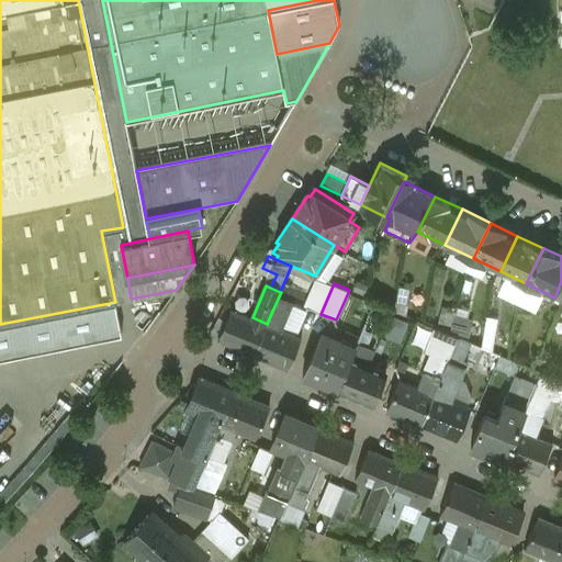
[(412,290),(400,288),(397,303),(409,305),(412,290)]
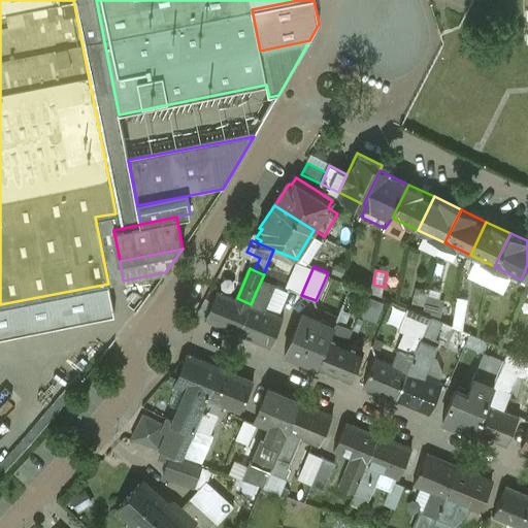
[(108,284),(0,304),(0,338),(114,315),(108,284)]
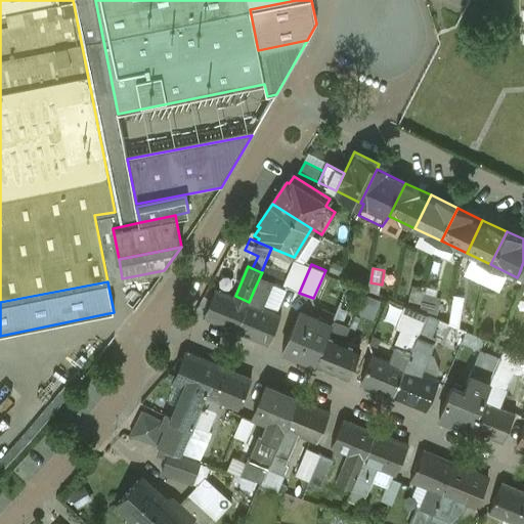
[(418,285),(413,308),(438,312),(442,289),(418,285)]
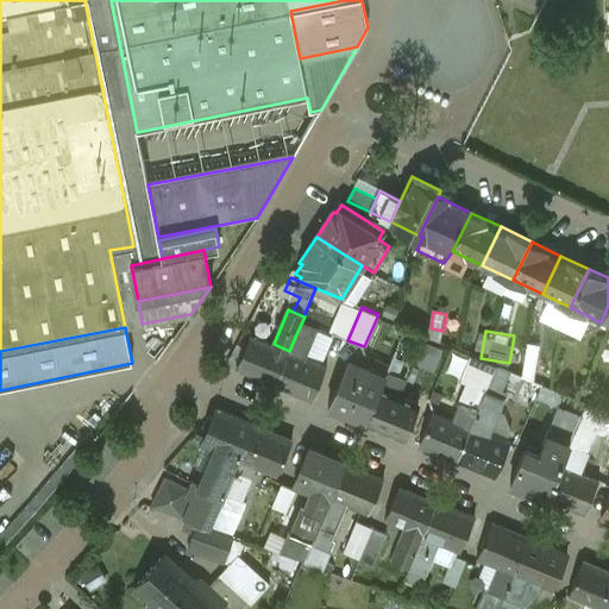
[(274,344),(252,336),(238,368),(275,383),(289,351),(274,344)]
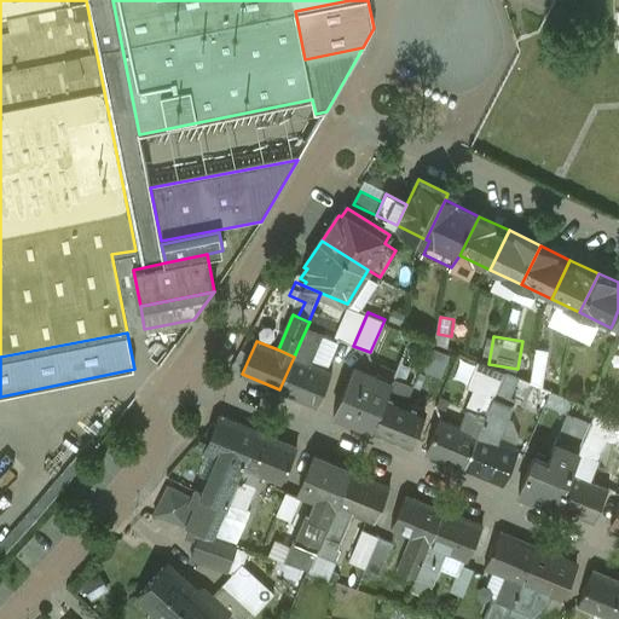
[(316,350),(300,342),(294,357),(310,363),(316,350)]
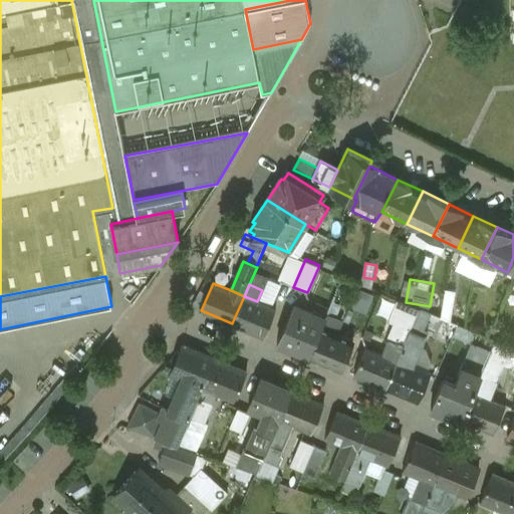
[(382,292),(362,284),(359,292),(379,300),(382,292)]
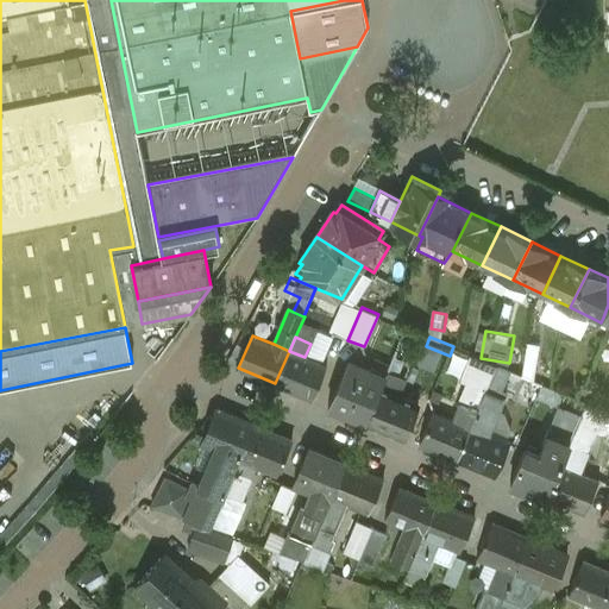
[(527,341),(525,374),(535,375),(539,343),(527,341)]
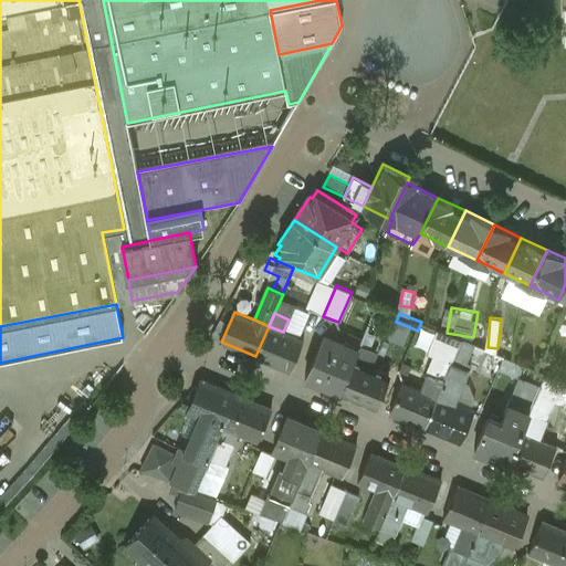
[(283,332),(269,326),(255,356),(290,370),(302,339),(283,332)]
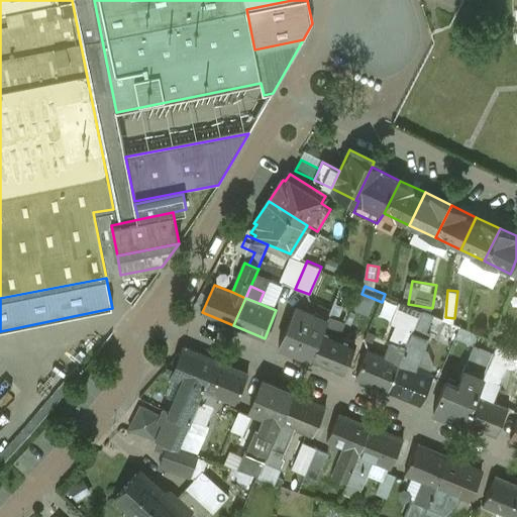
[(354,307),(336,300),(327,321),(323,330),(336,335),(341,324),(346,326),(354,307)]
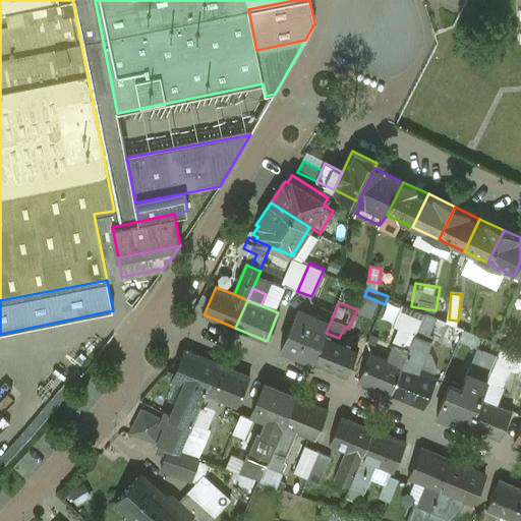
[(306,313),(297,309),(281,347),(314,360),(326,333),(330,324),(315,317),(316,315),(307,311),(306,313)]
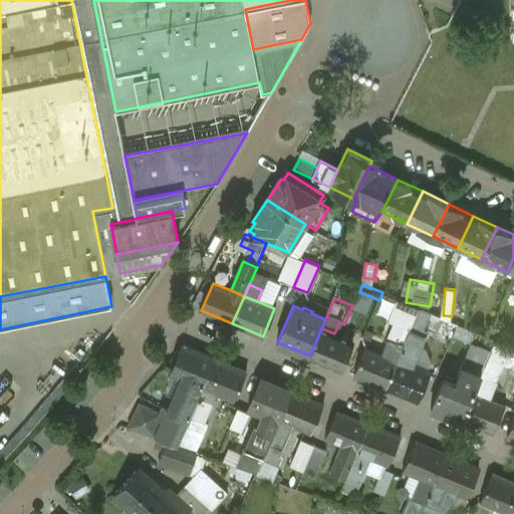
[(471,330),(460,325),(456,333),(468,338),(471,330)]
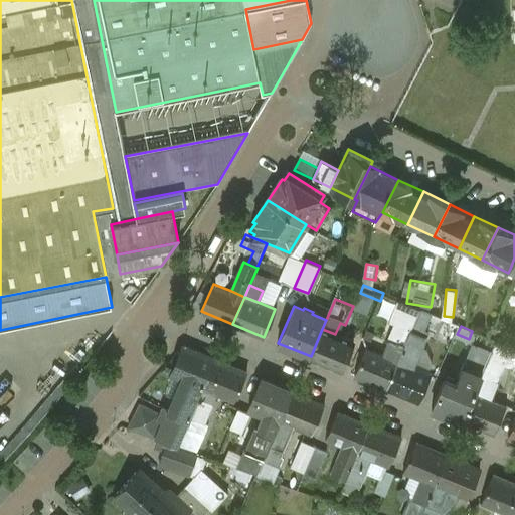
[(396,338),(393,337),(392,341),(390,340),(383,355),(399,362),(411,332),(400,327),(396,338)]
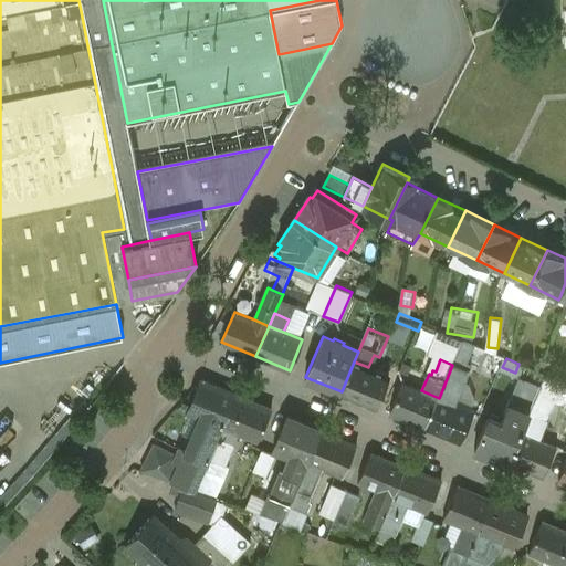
[(368,367),(354,362),(342,391),(376,407),(389,376),(368,367)]
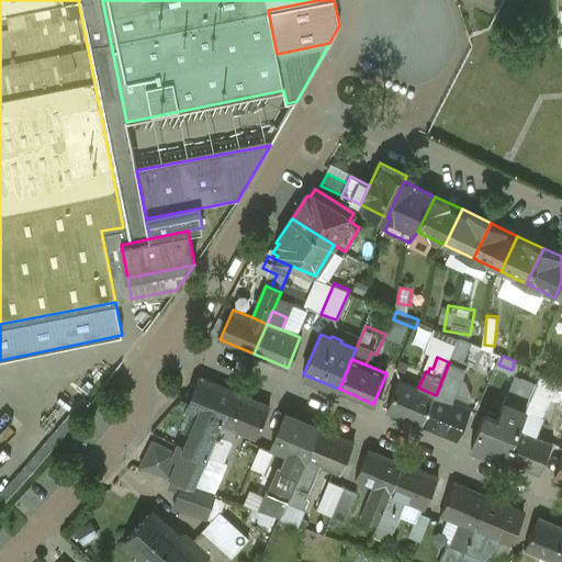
[(449,362),(436,395),(451,402),(464,368),(449,362)]
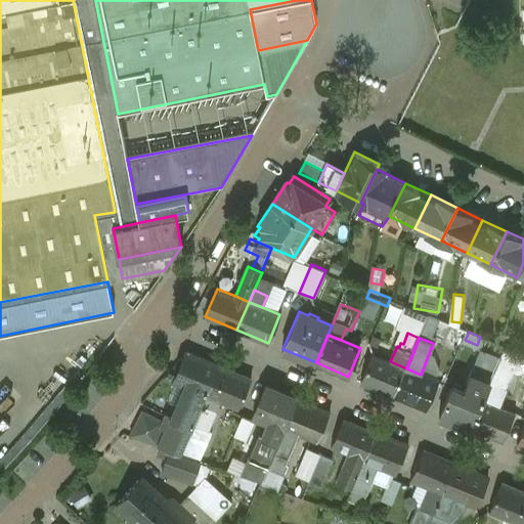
[(523,358),(523,354),(506,347),(501,358),(521,366),(523,358)]
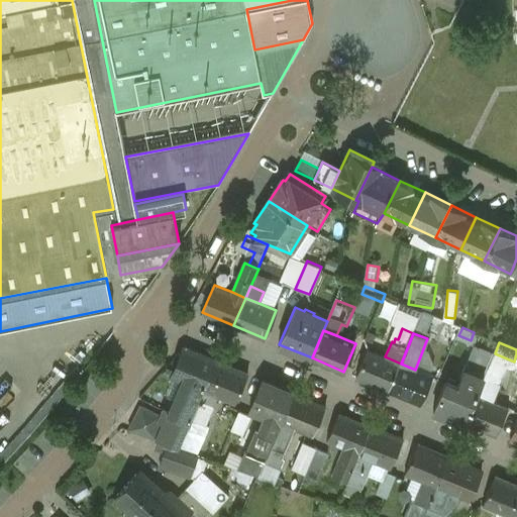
[(495,353),(474,344),(460,379),(466,381),(461,389),(478,395),(484,380),(495,353)]
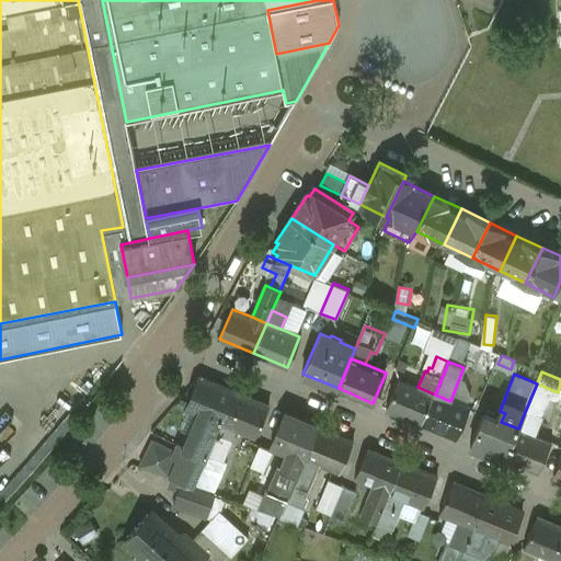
[(235,392),(201,378),(187,409),(208,418),(221,423),(235,392)]
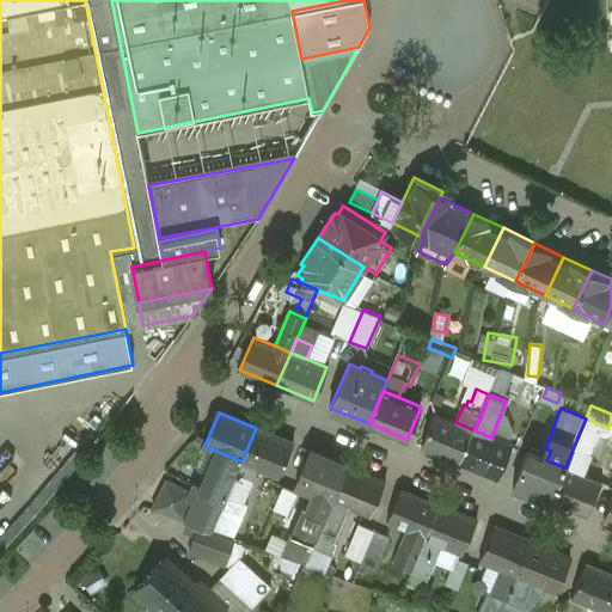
[(456,422),(438,415),(424,447),(460,461),(475,430),(456,422)]
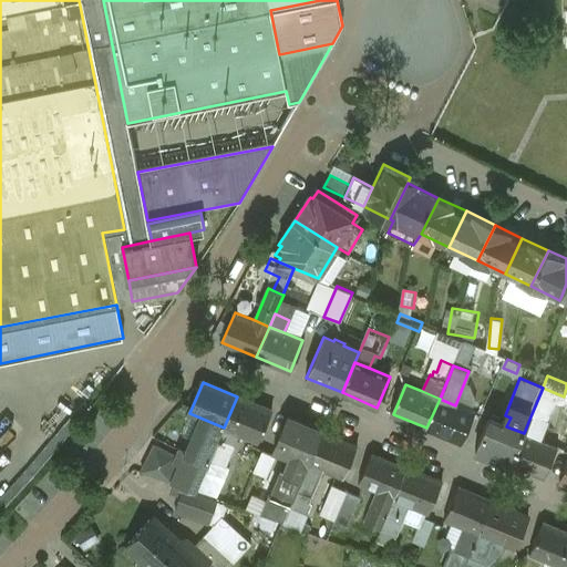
[(271,411),(237,397),(224,428),(239,433),(258,442),(271,411)]
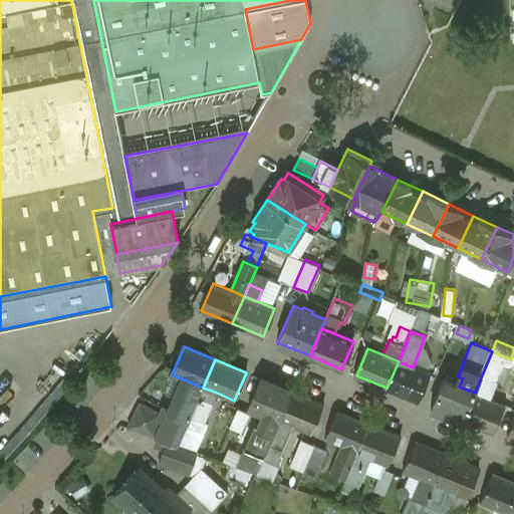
[(413,367),(399,361),(387,388),(418,401),(430,374),(413,367)]
